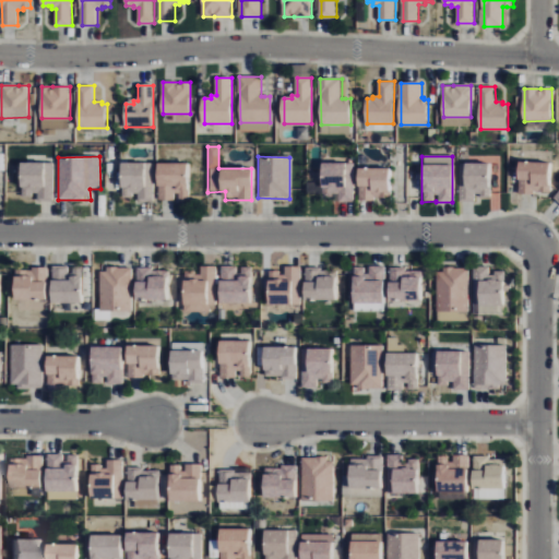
[(516,194),(532,194),(533,192),(547,193),(548,163),(518,162),(516,194)]
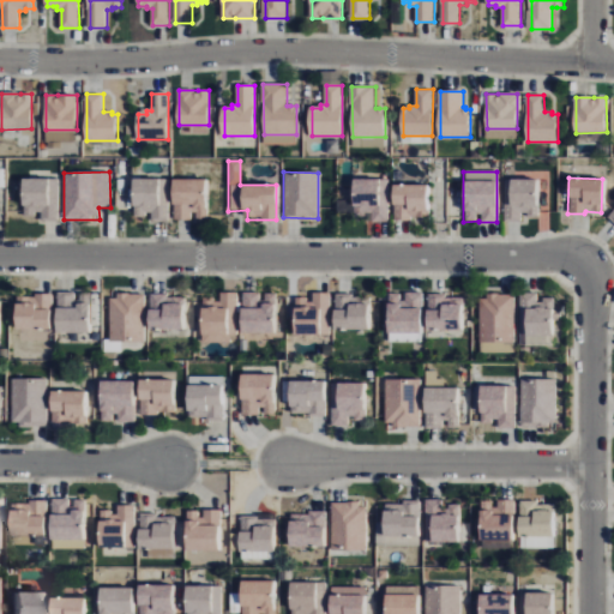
[(58,222),(59,180),(22,179),(20,214),(41,215),(41,221),(58,222)]
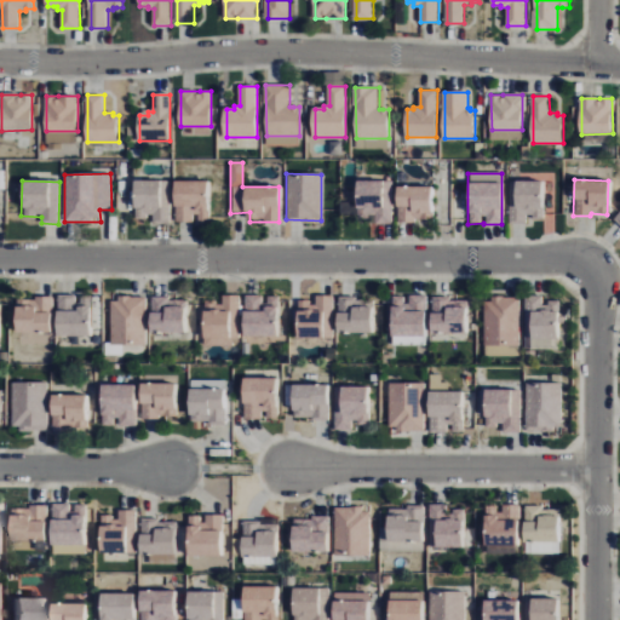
[(168,181),(133,182),(133,218),(153,218),(153,223),(168,223),(168,181)]
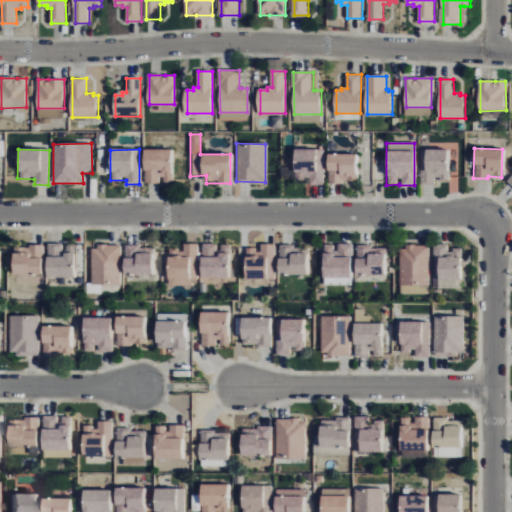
[(315,150),(294,149),(293,179),(309,179),(309,185),(323,186),(323,171),(315,171),(315,150)]
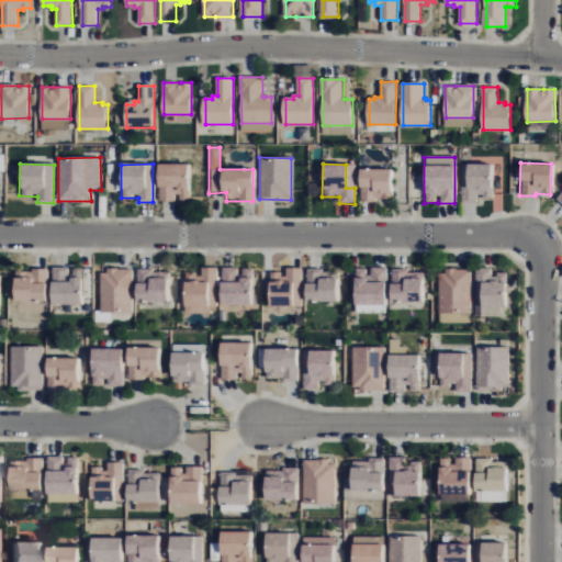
[(491,165),(463,164),(462,202),(476,203),(476,197),(490,198),(491,165)]
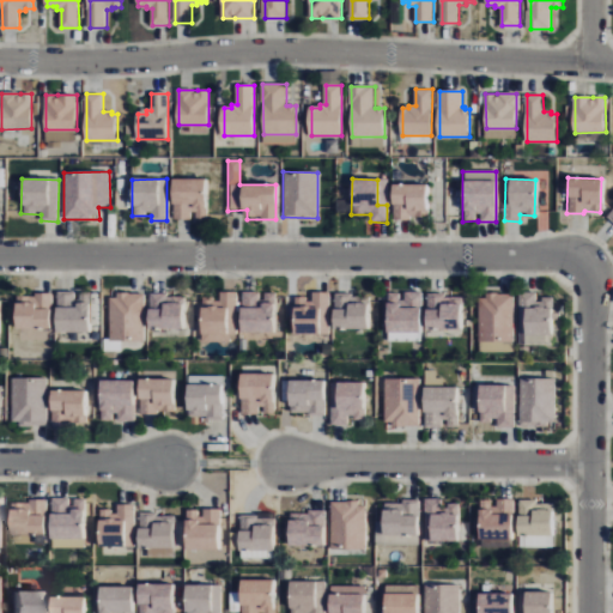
[(390,218),(424,219),(425,186),(392,184),(390,218)]
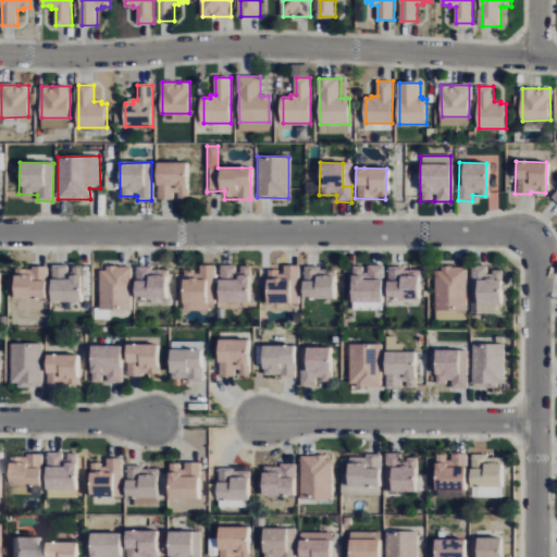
[(213,265),(199,265),(199,271),(182,271),(182,309),(213,309),(213,265)]
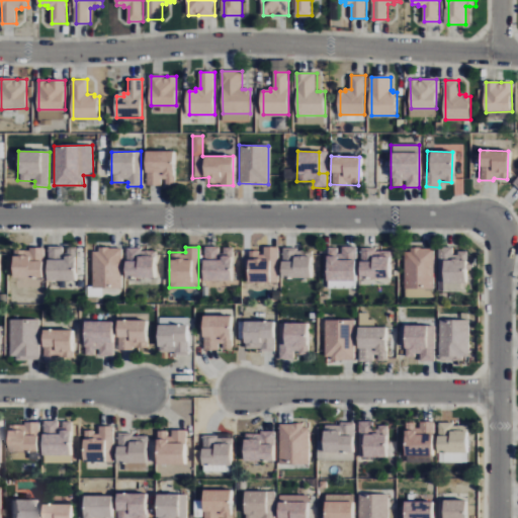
[(202,281),(230,281),(231,248),(221,248),(221,247),(203,247),(202,281)]
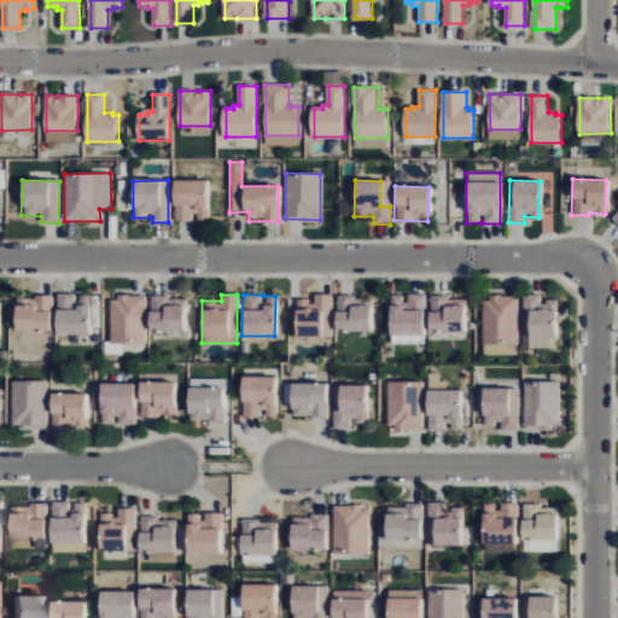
[(295,338),(322,337),(321,315),(331,315),(331,295),(314,295),(314,301),(295,301),(295,338)]
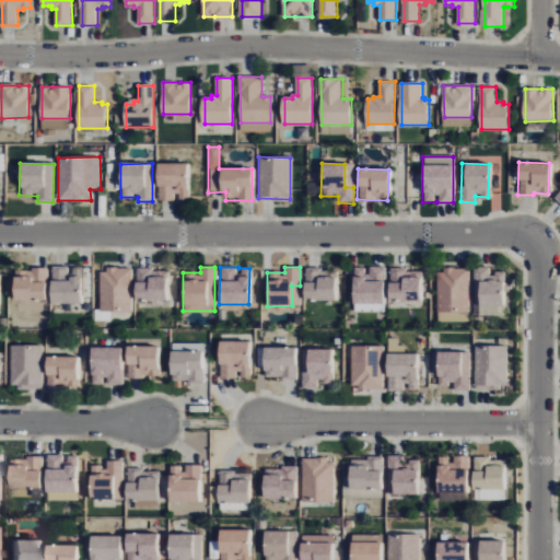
[(353,312),(383,311),(383,267),(368,267),(352,268),(353,312)]
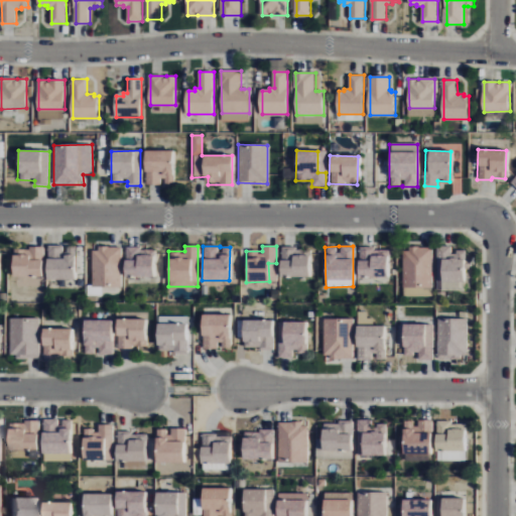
[(439,290),(464,289),(463,252),(450,252),(449,246),(438,247),(439,290)]
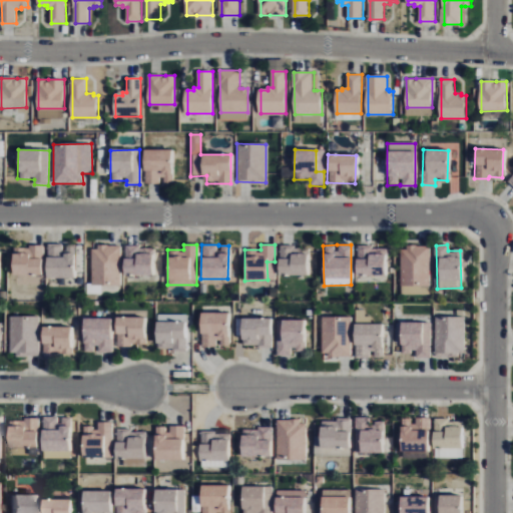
[(91,246),(91,288),(92,288),(92,295),(100,294),(100,287),(120,286),(119,245),(91,246)]
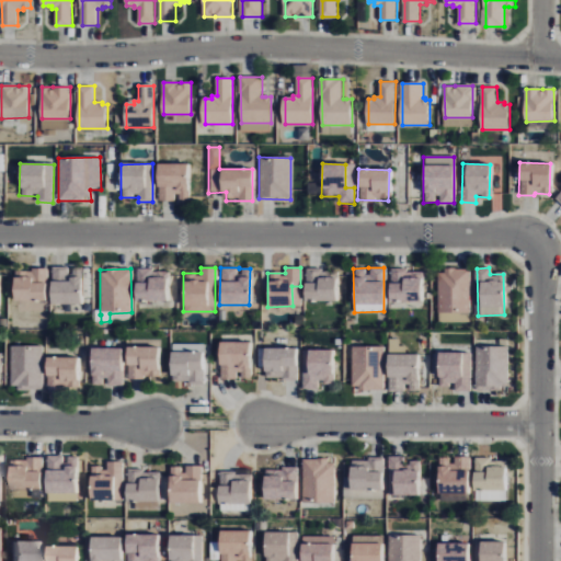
[(13,270),(12,300),(45,301),(46,270),(13,270)]
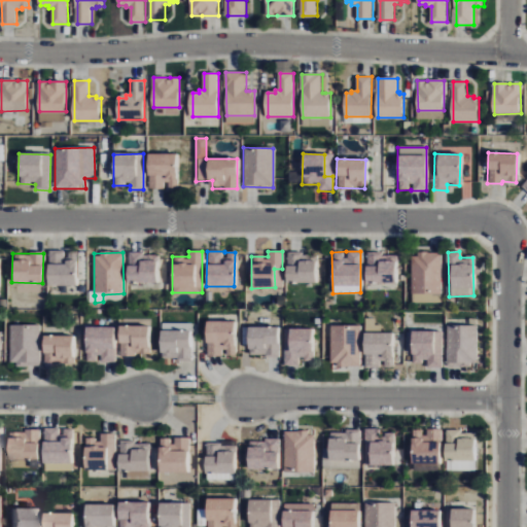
[(127,254),(127,283),(156,283),(156,253),(127,254)]
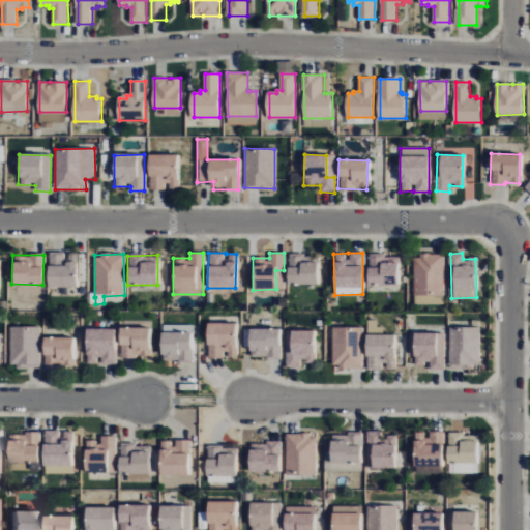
[(367,255),(367,285),(396,285),(398,256),(367,255)]
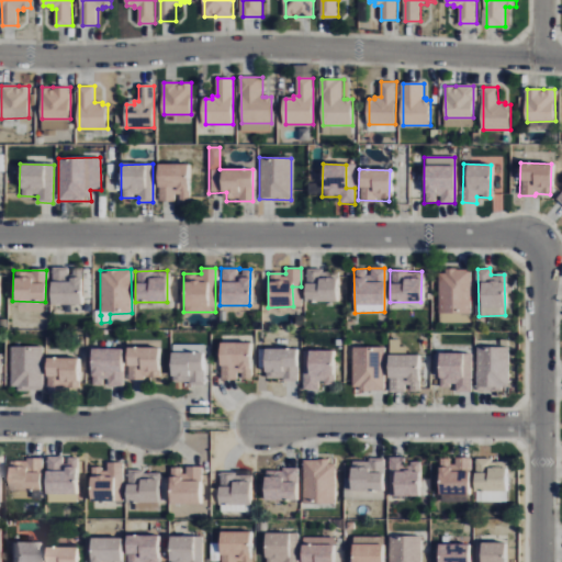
[(438,270),(439,323),(471,323),(470,270),(438,270)]
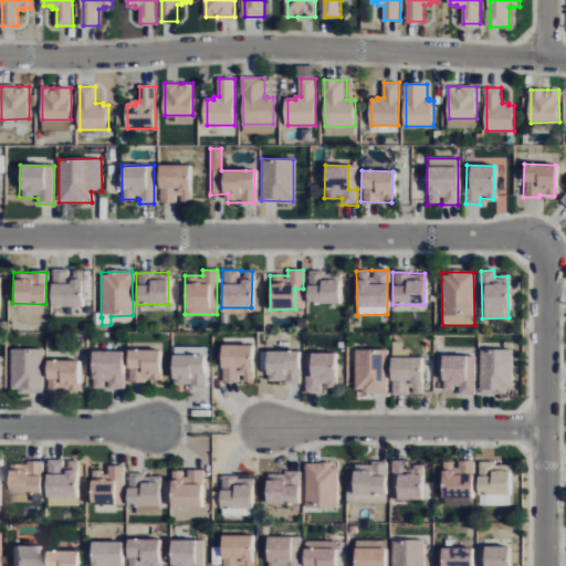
[(307,273),(306,303),(337,304),(338,274),(307,273)]
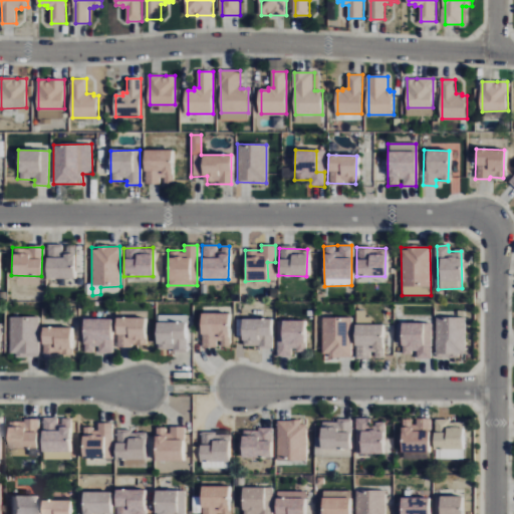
[(228,313),(200,314),(201,348),(219,347),(229,346),(228,313)]
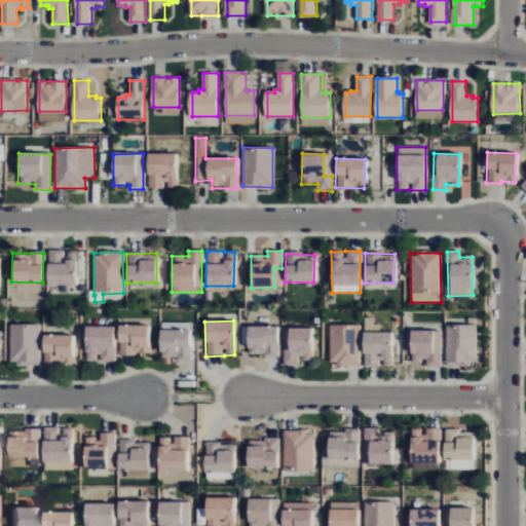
[(190,323),(159,323),(159,360),(190,360),(190,323)]
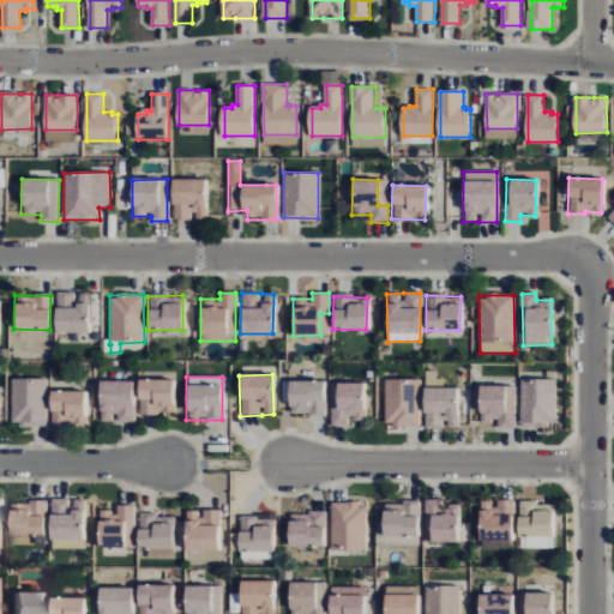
[(11,426),(44,427),(46,379),(11,379),(11,426)]
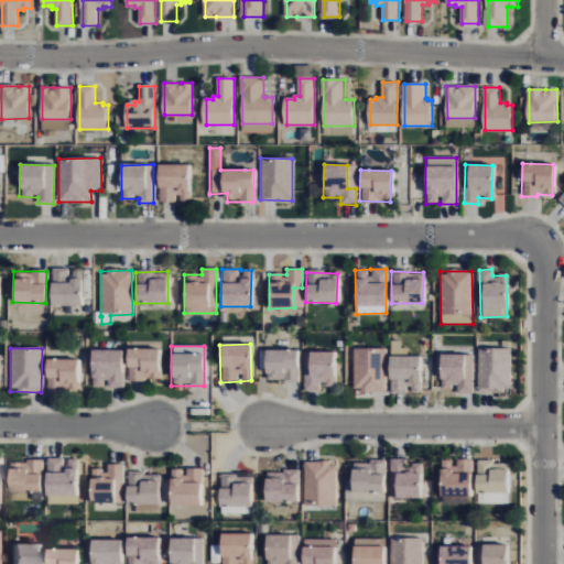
[(158,348),(127,349),(127,381),(158,380),(158,348)]
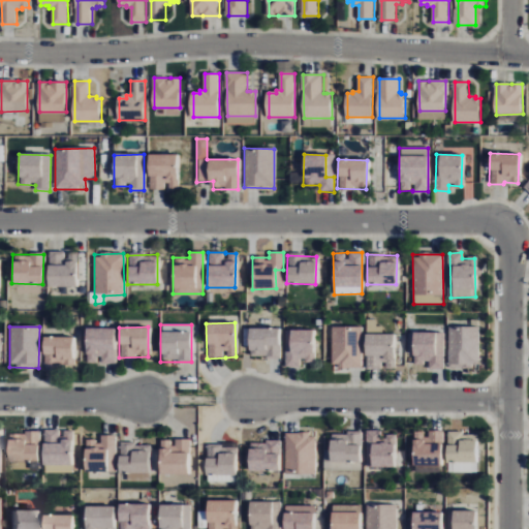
[(362,368),(361,327),(331,328),(332,368),(362,368)]
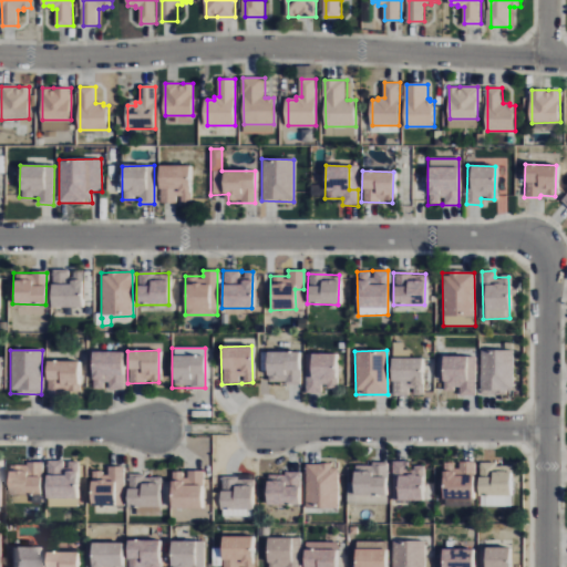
[(481,394),(513,393),(513,350),(480,350),(481,394)]
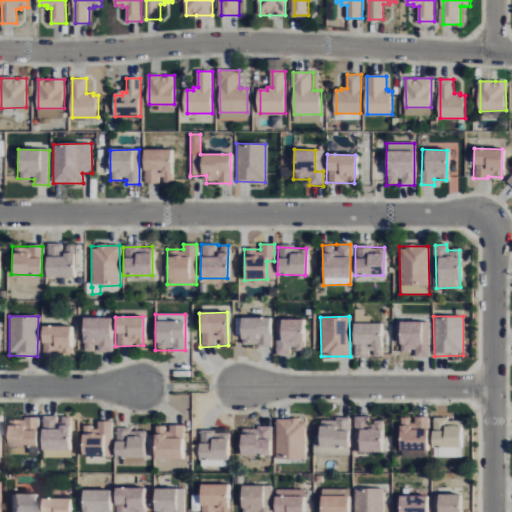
[(110,317),(82,318),(83,351),(96,351),(96,352),(110,352),(110,317)]
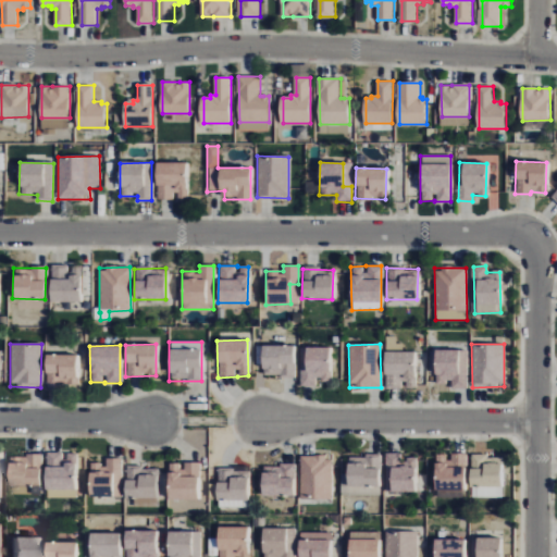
[(294,346),(260,346),(261,376),(294,375),(294,346)]
